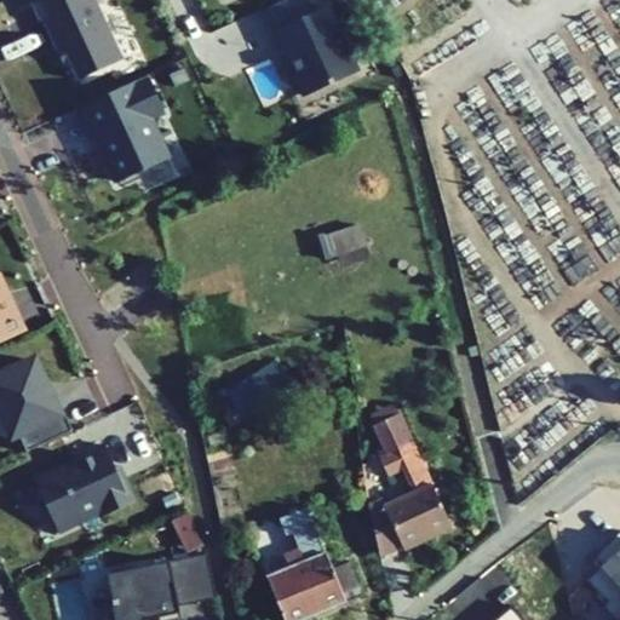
[(39,0),(33,4),(39,19),(44,18),(58,52),(64,50),(79,79),(120,61),(92,0),(39,0)]
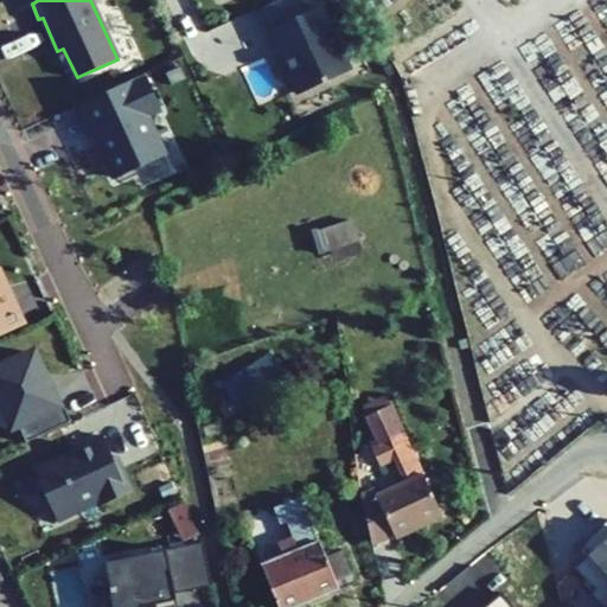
[(319,6),(267,31),(281,64),(287,62),(301,93),(349,71),(319,6)]
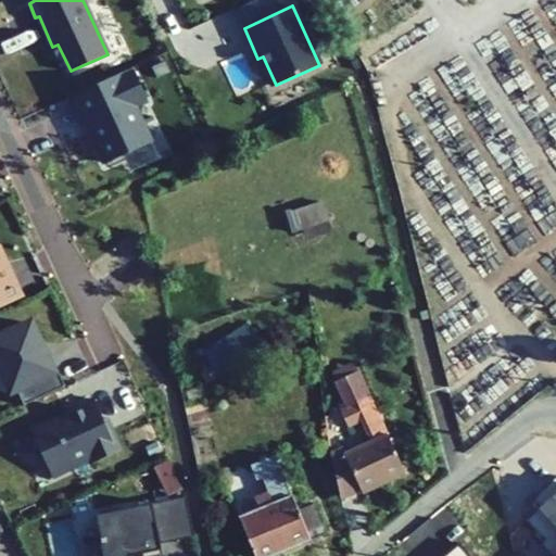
[(133,68),(71,97),(83,123),(87,122),(105,163),(151,142),(137,106),(148,101),(133,68)]
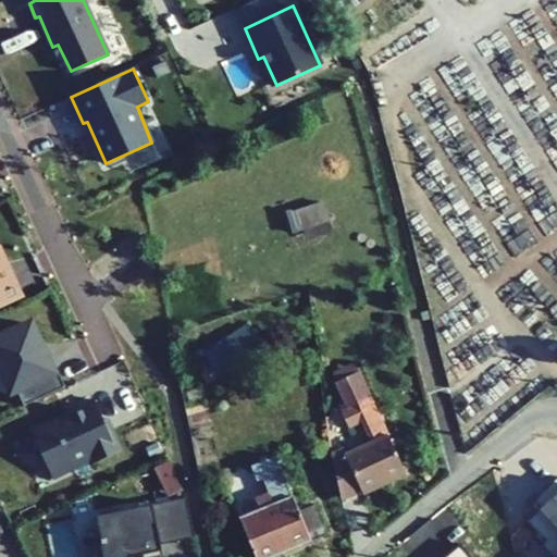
[(69,99),(50,104),(61,139),(79,134),(69,99)]
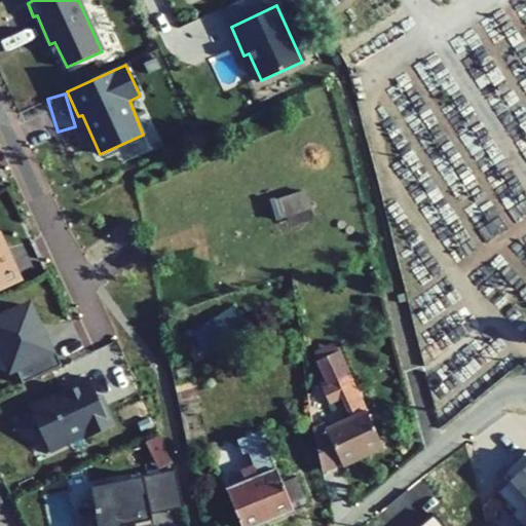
[(270,201),(276,220),(311,209),(306,190),(270,201)]
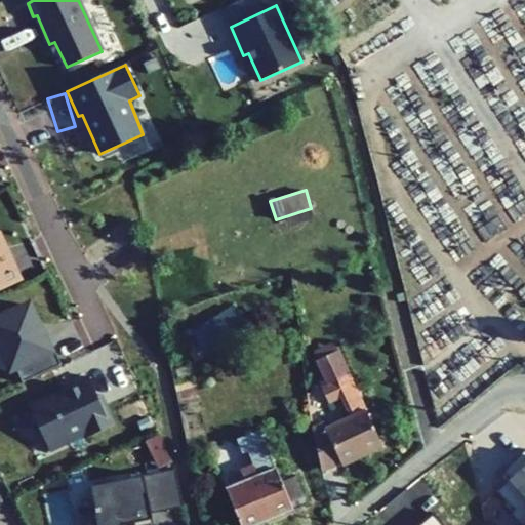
[(8,268),(0,250),(0,290),(17,283),(9,267),(8,268)]
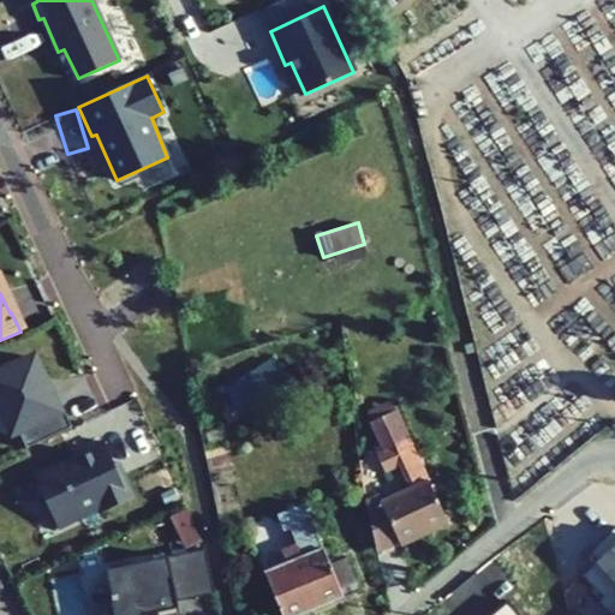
[(72,427),(54,390),(49,393),(34,357),(0,371),(0,405),(3,412),(1,413),(11,434),(18,430),(25,447),(72,427)]
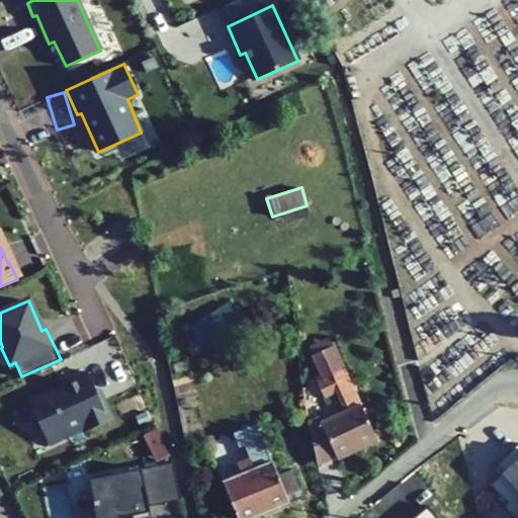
[(241,324),(230,304),(188,328),(201,348),(241,324)]
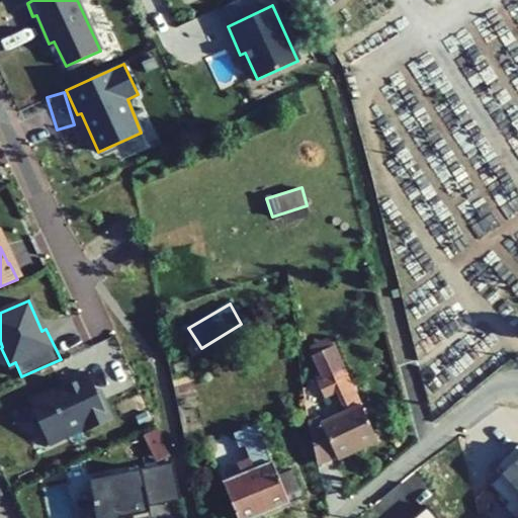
[(331,339),(311,349),(314,355),(335,346),(331,339)]
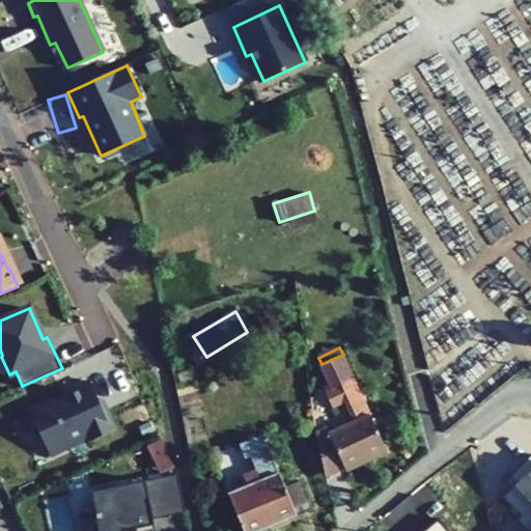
[(330,434),(327,427),(315,432),(325,475),(343,467),(345,470),(386,451),(343,355),(322,364),(332,389),(326,392),(333,409),(348,401),(357,421),(330,434)]
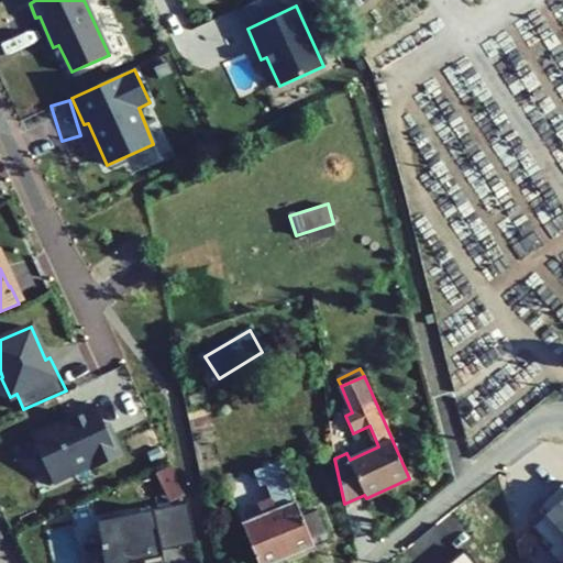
[(109,435),(94,405),(91,406),(64,418),(65,421),(29,435),(31,439),(26,441),(36,459),(41,456),(54,483),(75,474),(73,471),(89,463),(94,468),(122,454),(112,433),(109,435)]
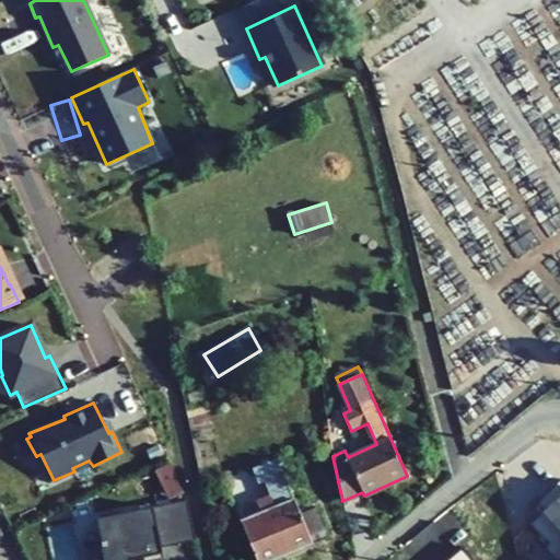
[(281,559),(280,558),(327,537),(315,509),(300,514),(277,458),(252,468),(258,482),(265,480),(270,496),(256,501),(260,513),(240,522),(256,559),(281,559)]
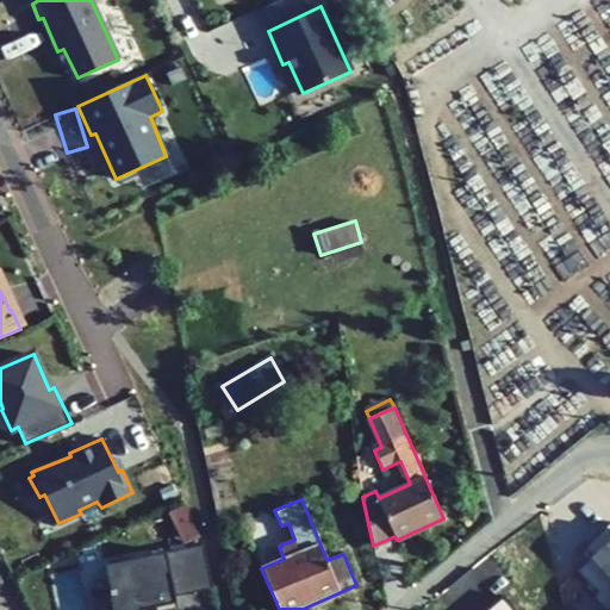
[(609,609),(609,524),(585,552),(593,560),(579,574),(598,592),(595,596),(609,609)]
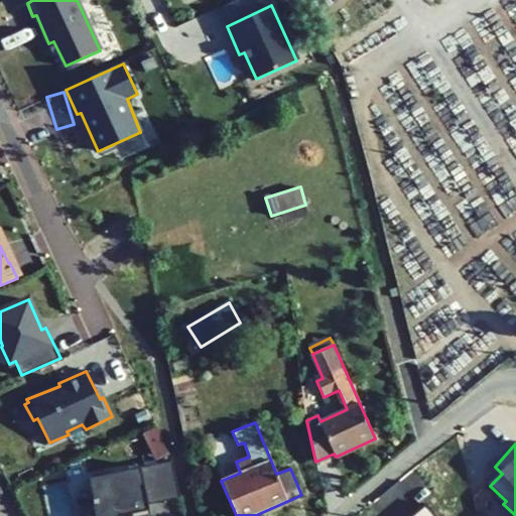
[(172,461),(89,478),(93,501),(77,504),(79,515),(101,515),(101,514),(119,511),(119,515),(120,515),(131,514),(131,515),(145,515),(150,515),(142,478),(157,475),(163,501),(179,498),(172,461)]
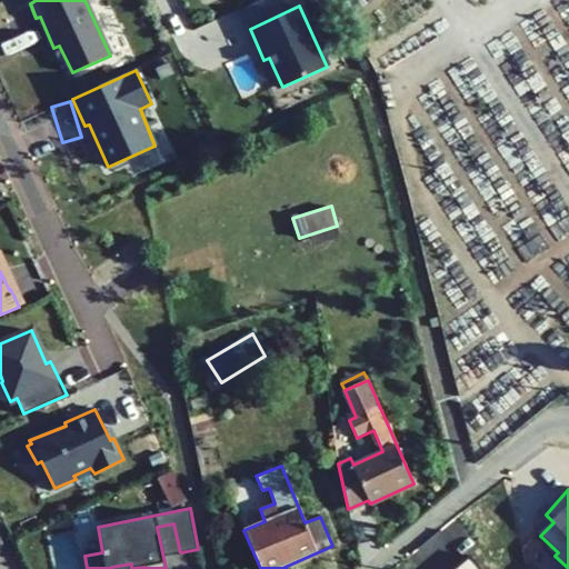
[(180,552),(173,523),(157,527),(163,556),(180,552)]
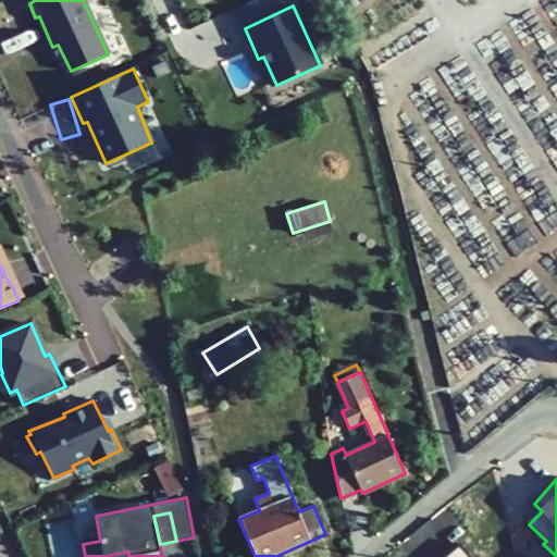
[(467,556),(458,546),(445,556),(467,556)]
